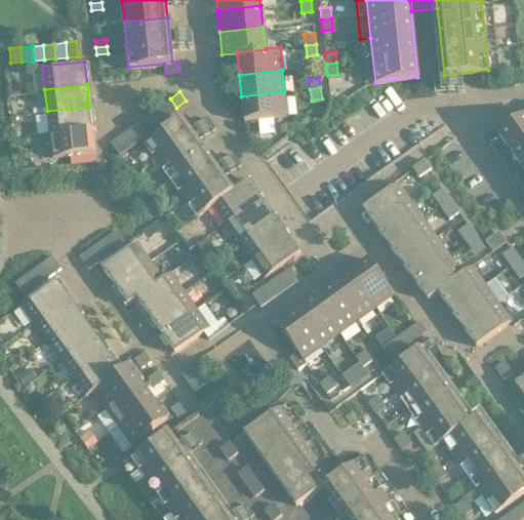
[(284,91),(241,96),(244,119),(286,114),(284,91)]
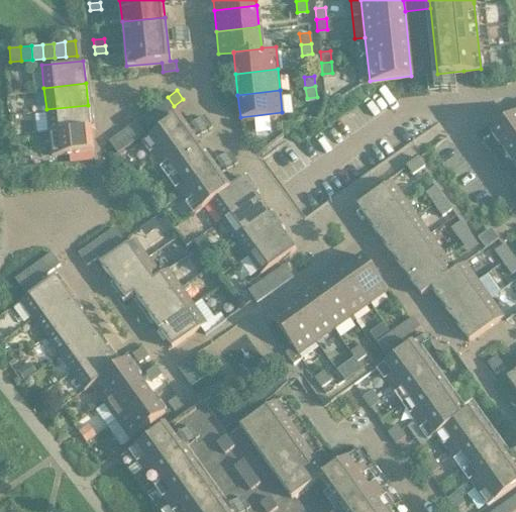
[(165,112),(174,106),(168,97),(159,103),(165,112)]
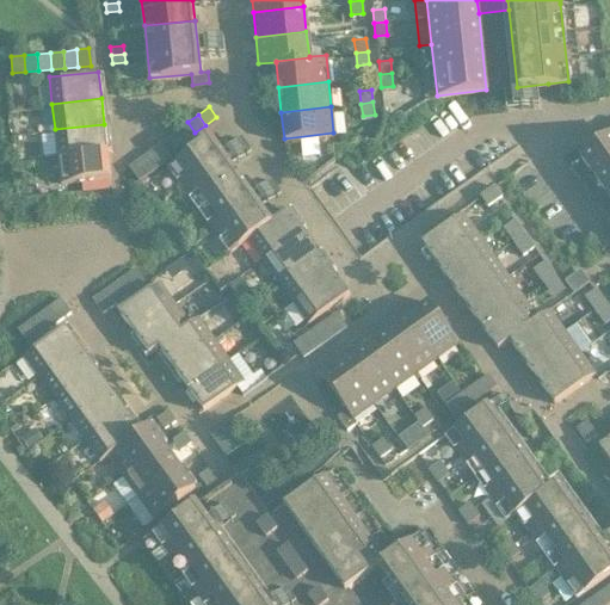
[(188,122),(177,129),(185,140),(195,133),(188,122)]
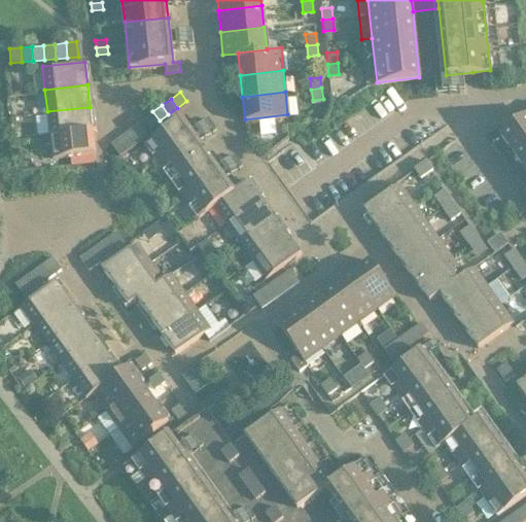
[(49,134),(93,129),(90,107),(47,111),(49,134)]
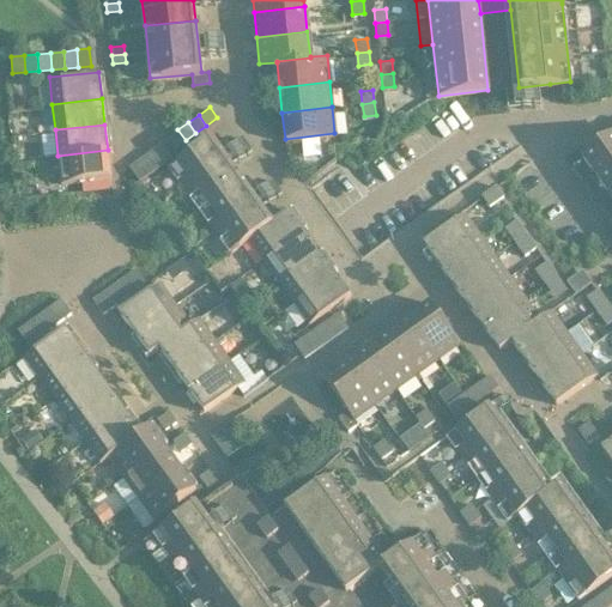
[(177,129),(167,138),(174,149),(186,140),(177,129)]
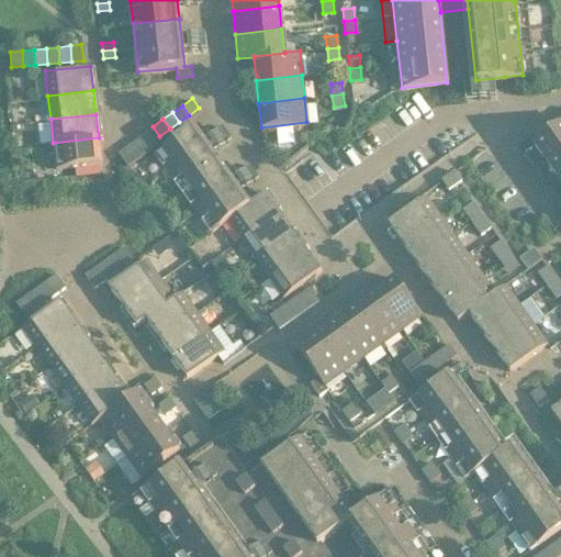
[(224,122),(202,136),(209,147),(231,133),(224,122)]
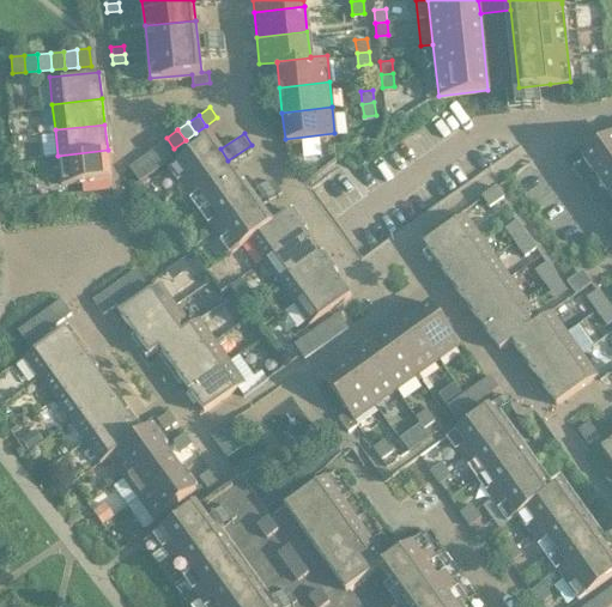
[(597,177),(611,167),(611,133),(581,156),(589,168),(597,177)]
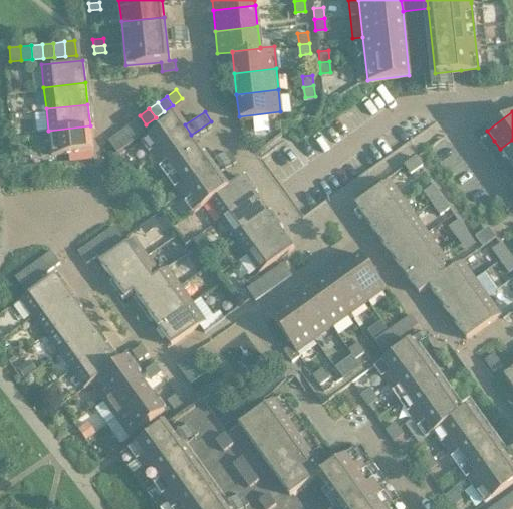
[(166,174),(201,149),(176,112),(141,138),(166,174)]
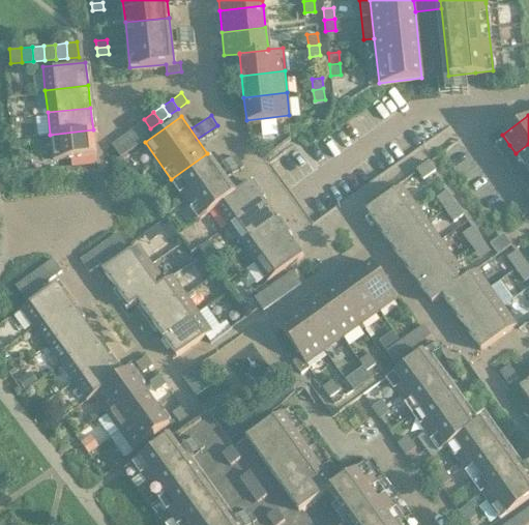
[(139,122),(129,129),(139,142),(148,135),(139,122)]
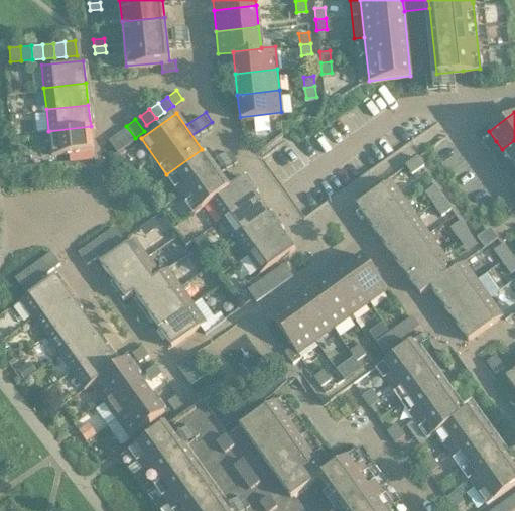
[(91,126),(48,131),(50,153),(93,148),(91,126)]
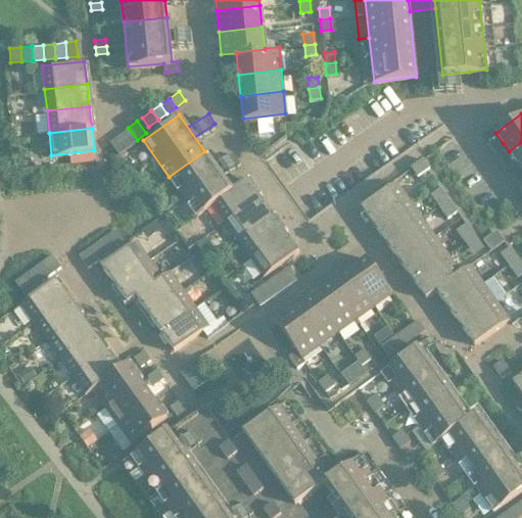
[(128,128),(120,134),(128,146),(137,140),(128,128)]
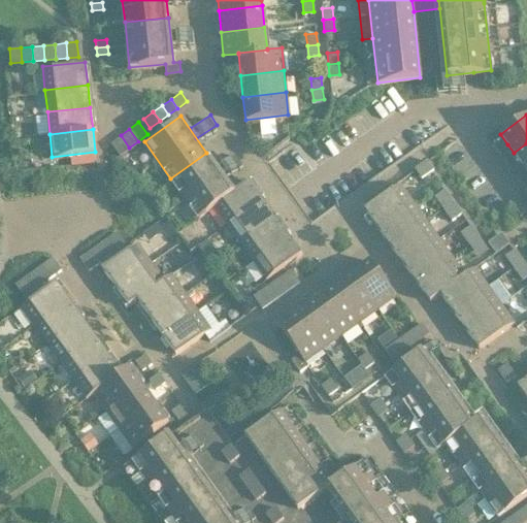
[(498,151),(507,144),(500,134),(491,141),(498,151)]
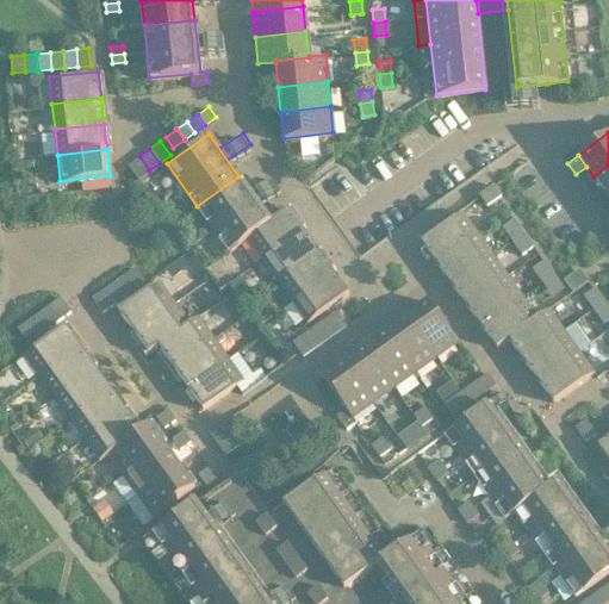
[(128,164),(138,178),(149,170),(140,156),(128,164)]
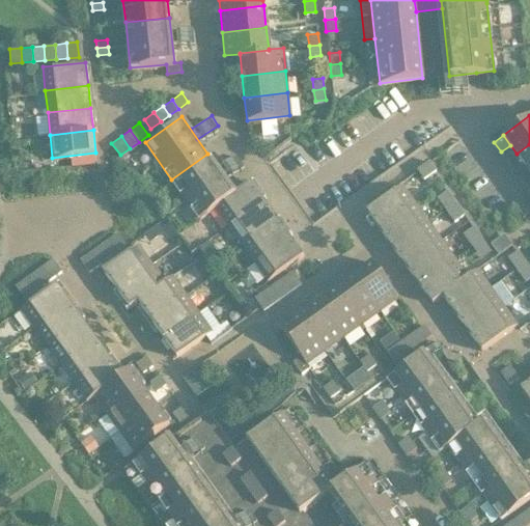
[(529,172),(529,144),(517,154),(529,172)]
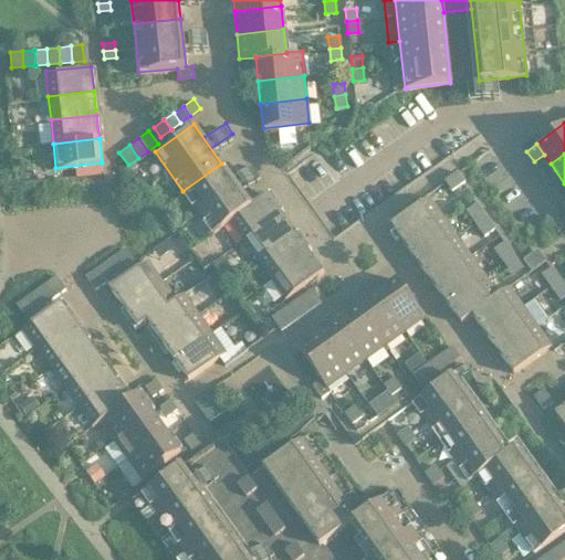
[(211,231),(229,219),(250,203),(221,164),(182,191),(211,231)]
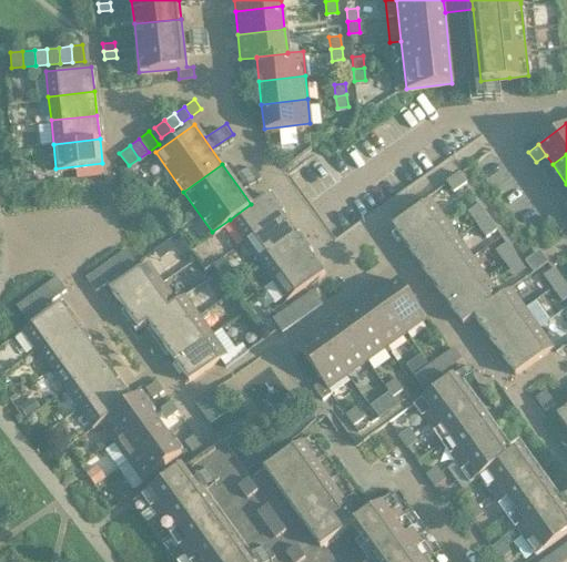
[(466,180),(458,170),(445,179),(453,190),(466,180)]
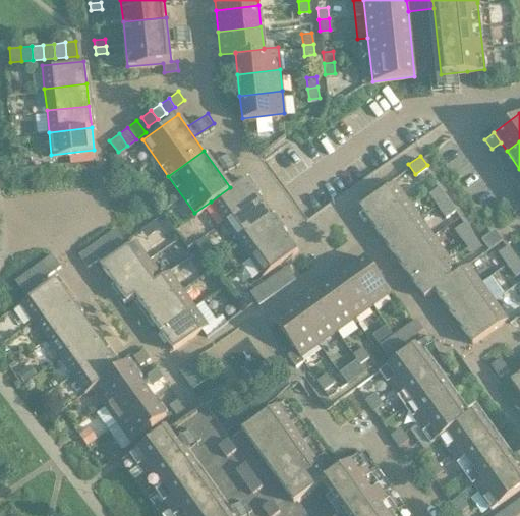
[(244,176),(230,187),(211,202),(223,219),(257,194),(244,176)]
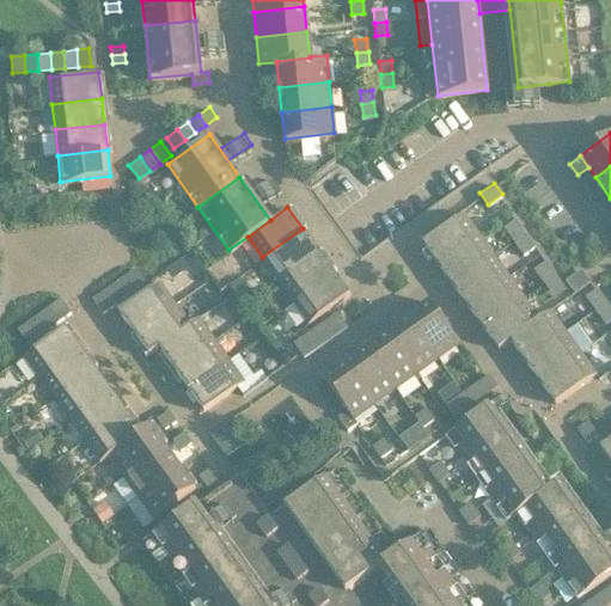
[(422,240),(437,262),(478,232),(463,210),(422,240)]
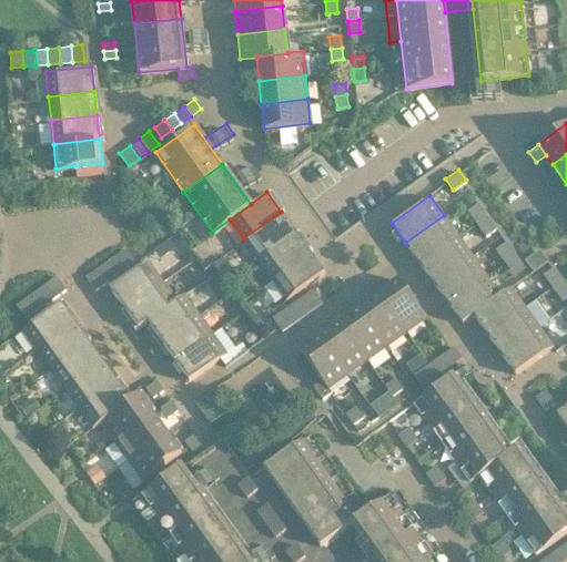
[(466,208),(476,222),(486,214),(477,201),(466,208)]
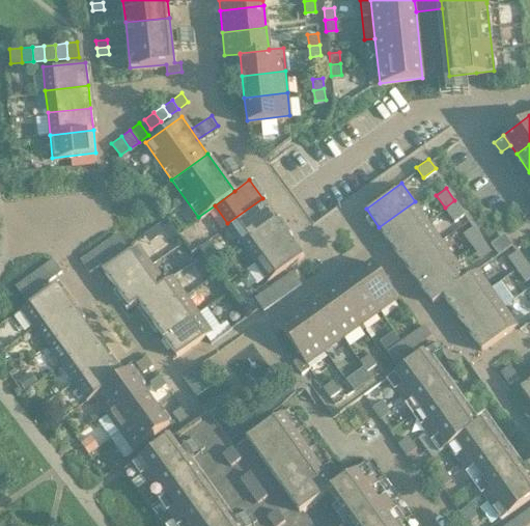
[(276,217),(262,198),(227,223),(241,242),(276,217)]
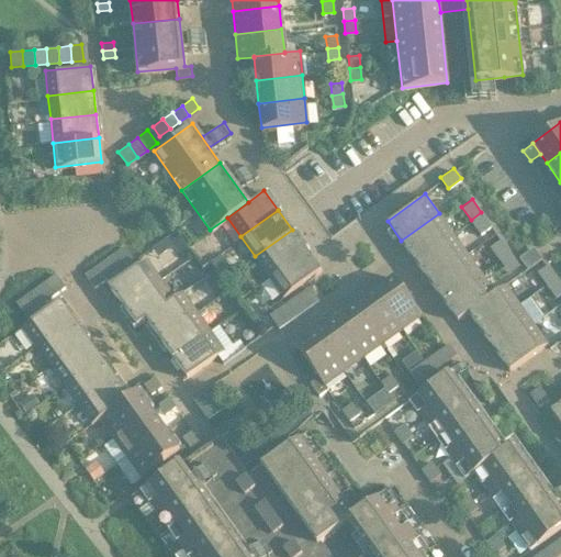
[(490,225),(481,212),(471,220),(480,233),(490,225)]
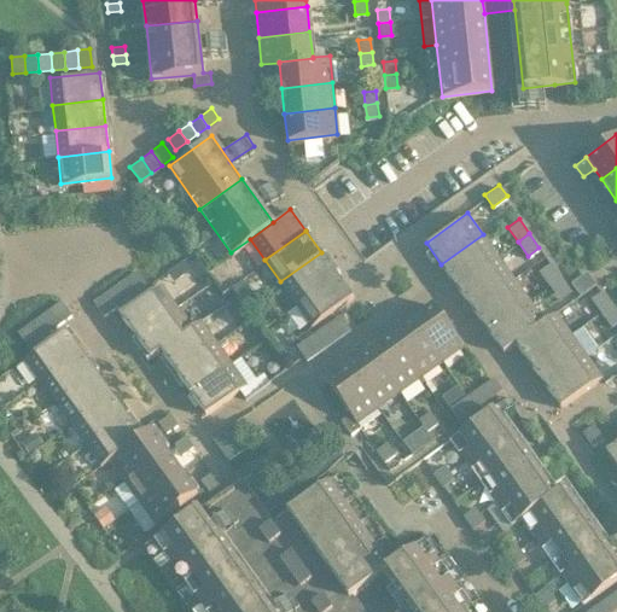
[(441,264),(457,285),(498,256),(483,234),(441,264)]
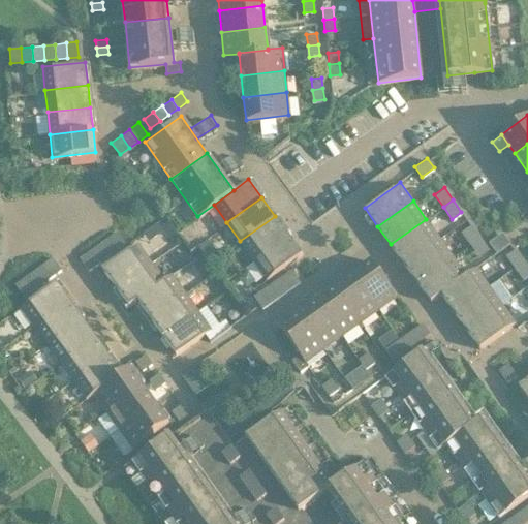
[(252,258),(287,234),(275,216),(240,241),(252,258)]
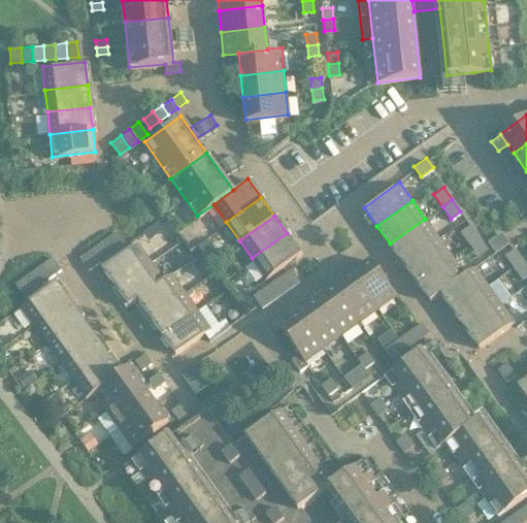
[(390,243),(403,262),(438,237),(425,219),(390,243)]
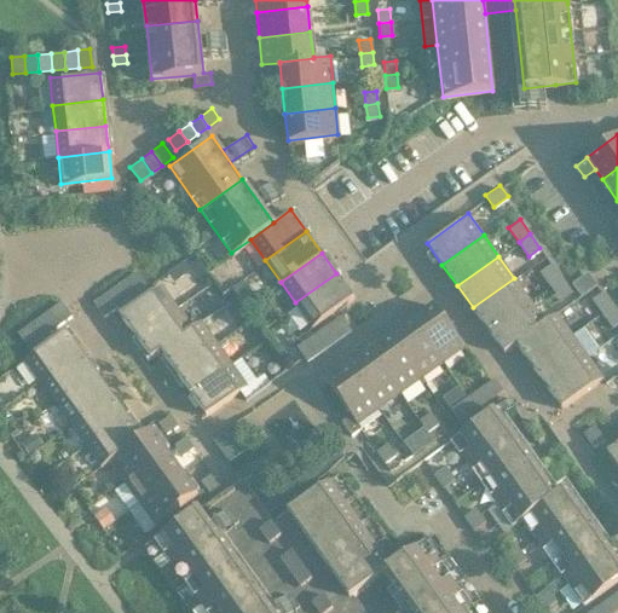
[(538,270),(549,284),(560,276),(550,262),(538,270)]
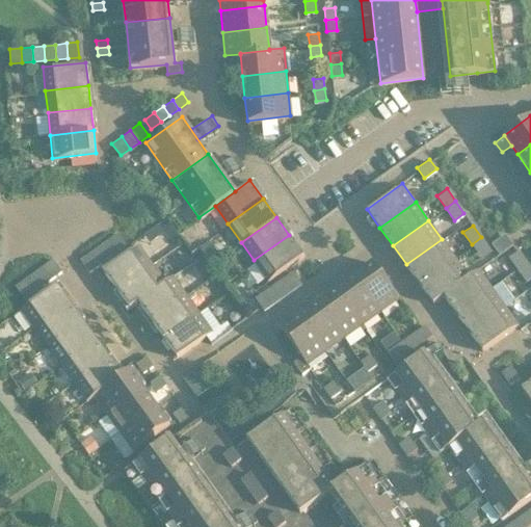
[(108,238),(116,251),(127,244),(117,232),(108,238)]
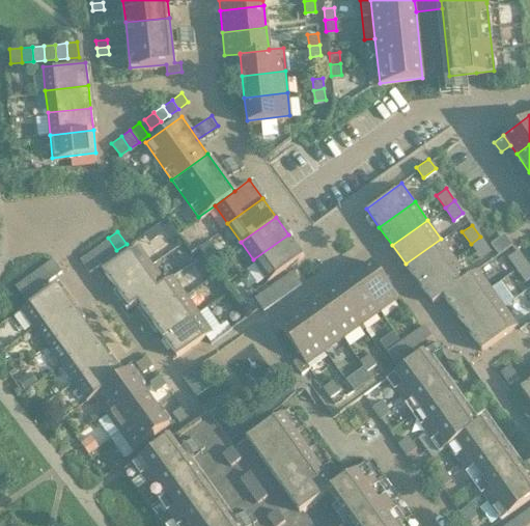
[(503,231),(490,242),(498,251),(510,242),(503,231)]
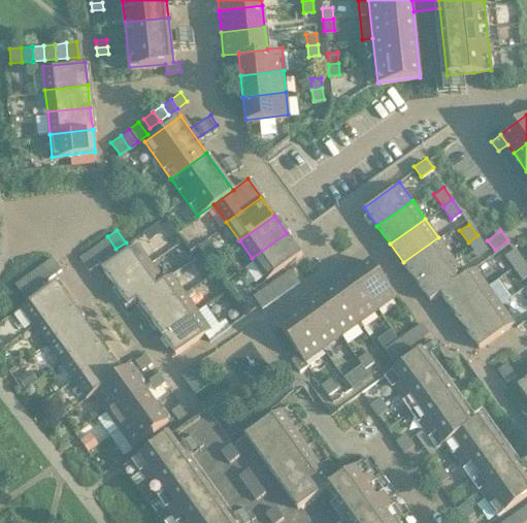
[(300,252),(287,233),(252,258),(265,276),(300,252)]
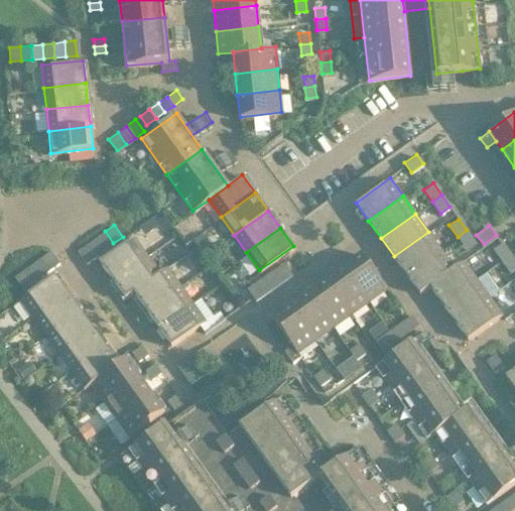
[(476,242),(467,230),(458,237),(466,249),(476,242)]
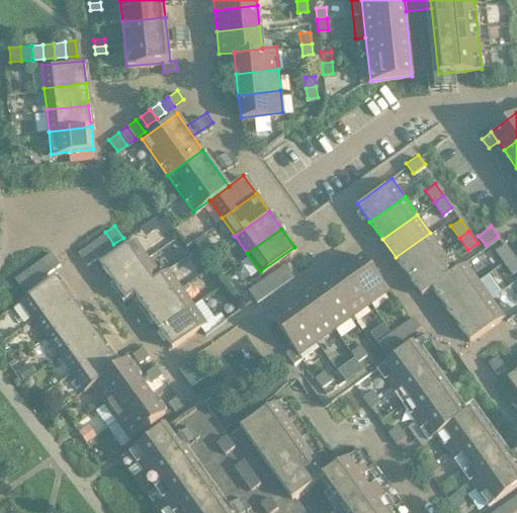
[(105,232),(96,238),(104,250),(113,244),(105,232)]
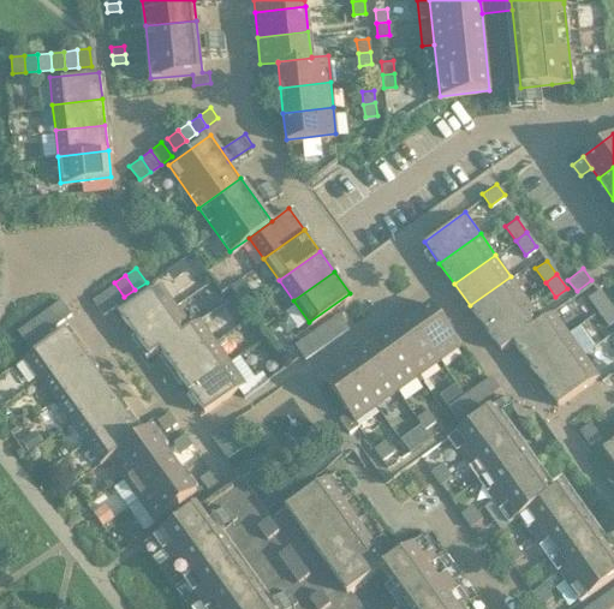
[(470,305),(484,327),(525,297),(511,276),(470,305)]
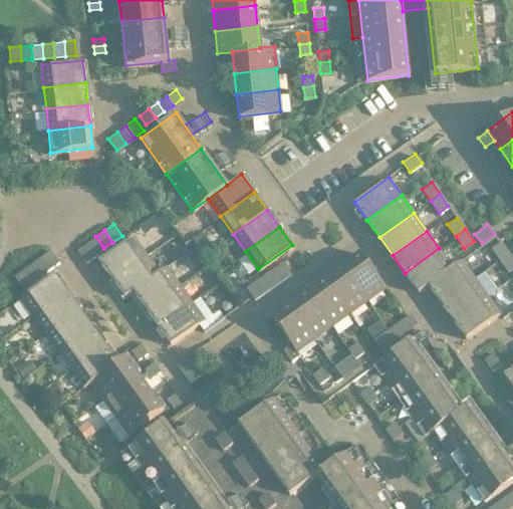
[(111,277),(146,253),(133,235),(98,259),(111,277)]
